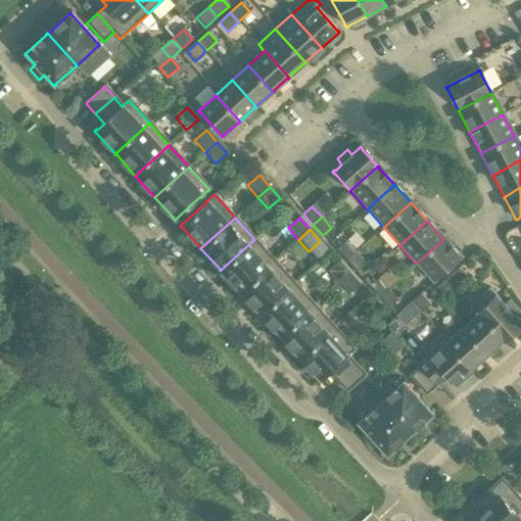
[(254,239),(220,271),(221,272),(222,271),(239,291),(240,292),(275,261),(274,259),(273,261),(255,240),(254,239)]
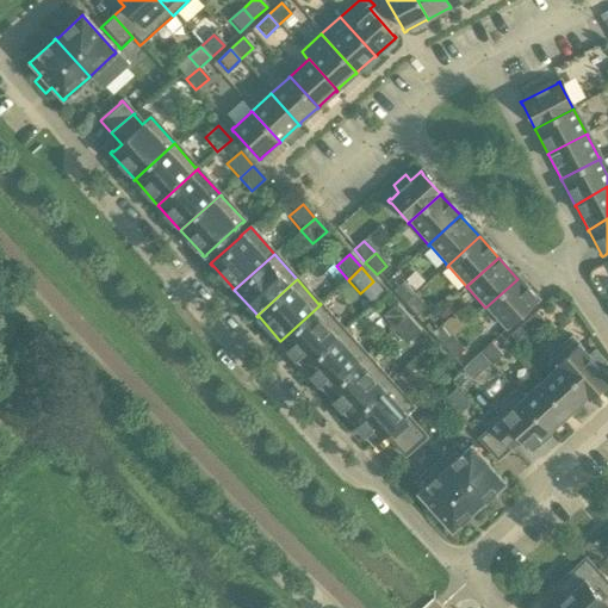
[(519,280),(517,279),(485,308),(486,309),(503,328),(506,330),(508,328),(507,328),(535,303),(538,301),(535,299),(519,280)]
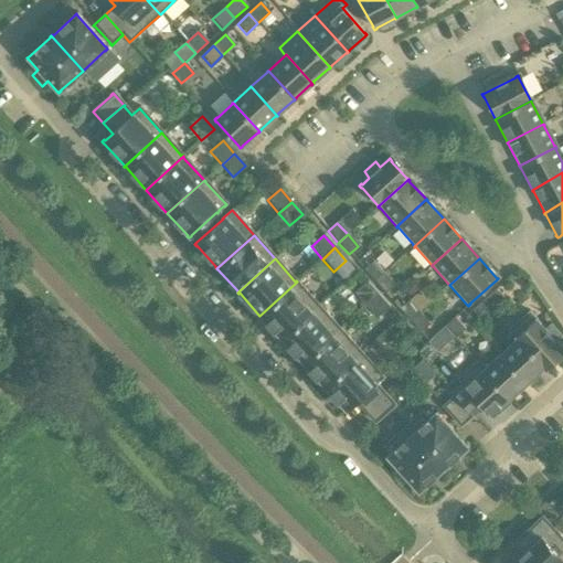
[(374,282),(383,274),(372,262),(363,271),(374,282)]
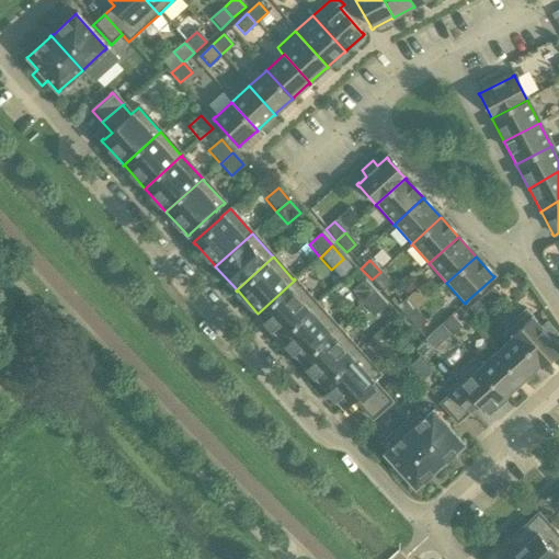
[(380,272),(372,280),(381,292),(390,283),(380,272)]
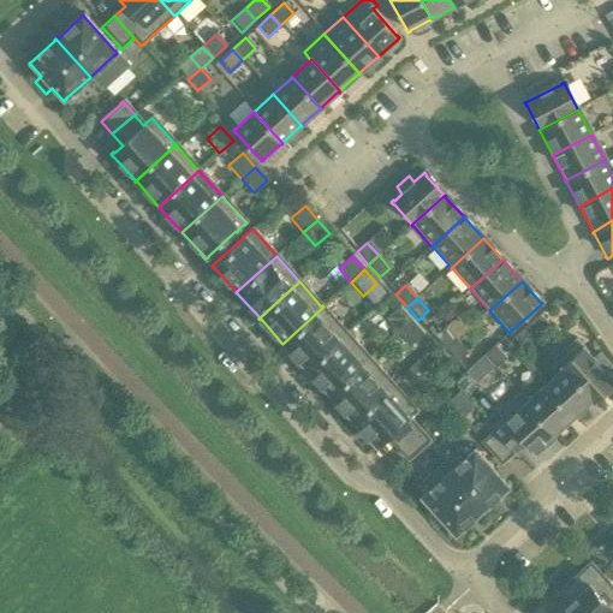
[(323,307),(283,344),(284,345),(304,368),(305,369),(346,333),(345,332),(323,309),(323,308),(323,307)]
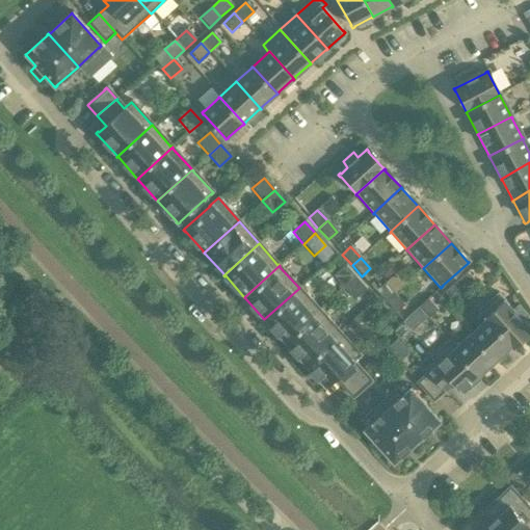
[(343,288),(355,277),(344,266),(333,276),(343,288)]
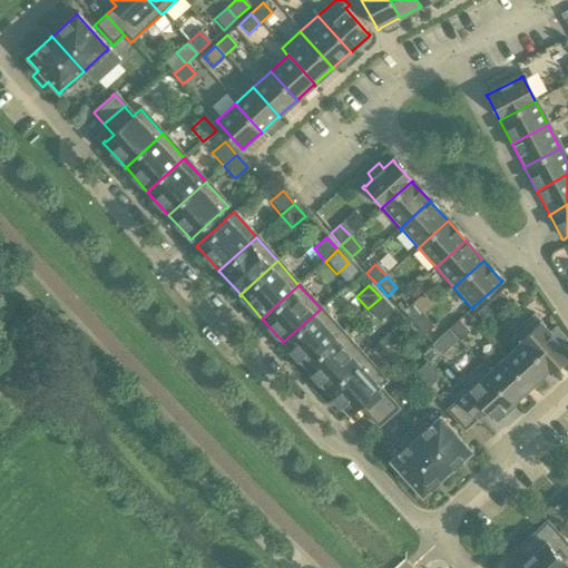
[(497,313),(497,314),(509,304),(499,293),(488,303),(497,313)]
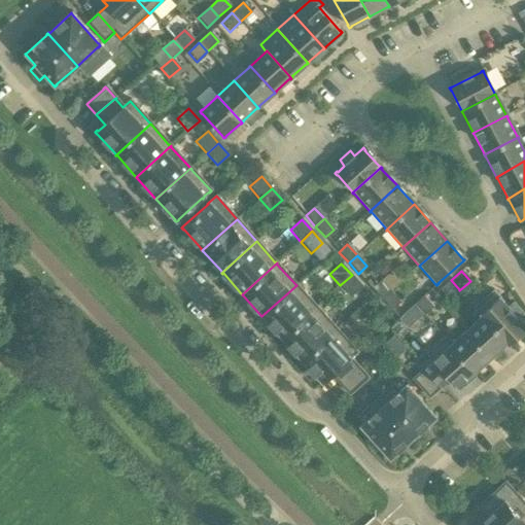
[(362,287),(352,275),(340,285),(351,298),(362,287)]
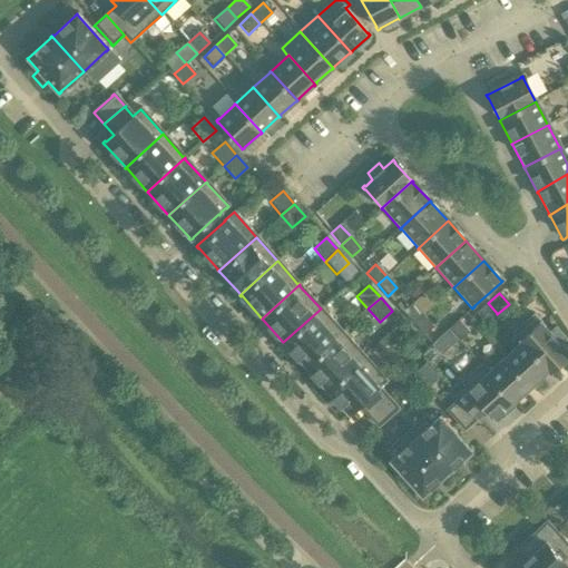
[(497,313),(488,303),(476,314),(485,324),(497,314),(497,313)]
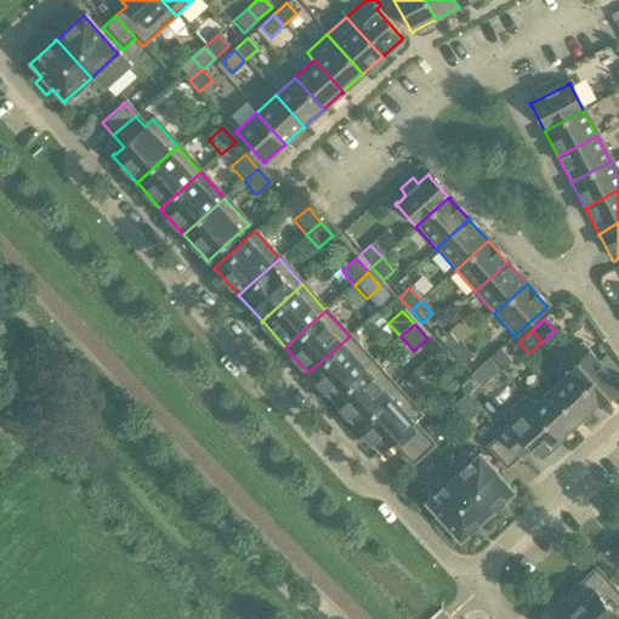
[(450,353),(460,345),(448,331),(438,340),(450,353)]
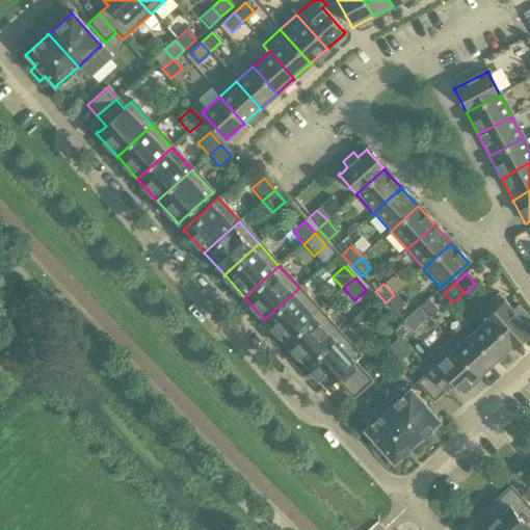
[(299,288),(264,319),(265,320),(284,340),(283,341),(284,342),(319,310),(318,309),(318,310),(299,289),(300,289),(299,288)]
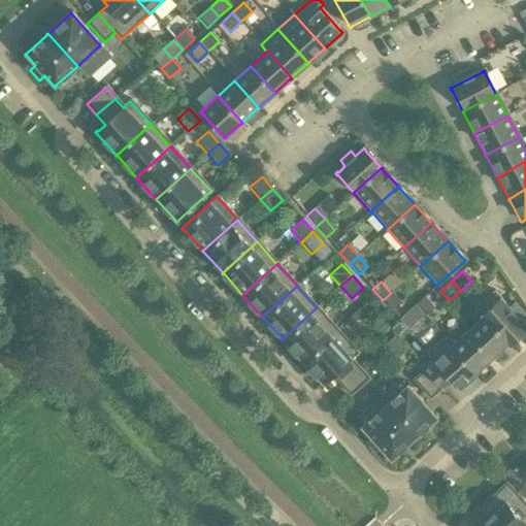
[(484,317),(510,344),(511,344),(511,343),(525,331),(525,330),(525,327),(525,328),(518,320),(523,315),(514,304),(508,309),(501,301),(501,300),(499,298),(499,299),(495,294),(493,292),(492,294),(478,307),(477,307),(474,308),(483,318),(484,317)]
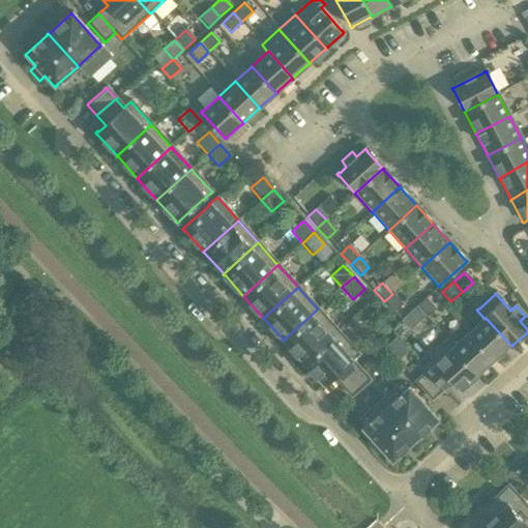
[(402,304),(392,294),(384,301),(393,313),(402,304)]
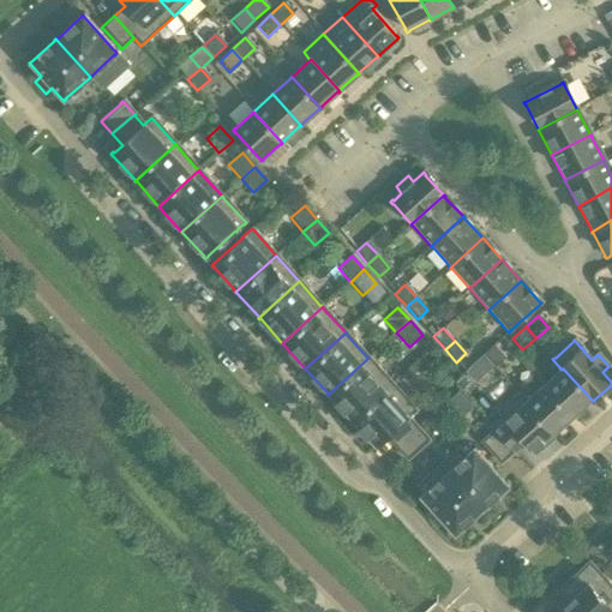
[(493,369),(504,359),(493,347),(483,357),(493,369)]
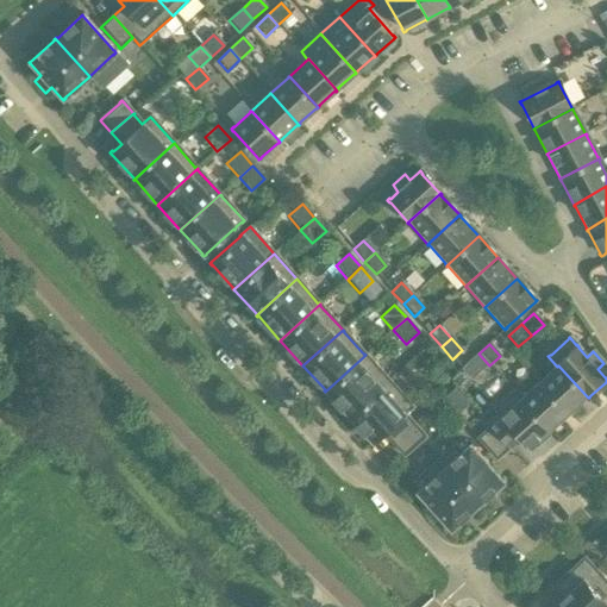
[(475,377),(489,364),(479,354),(464,367),(475,377)]
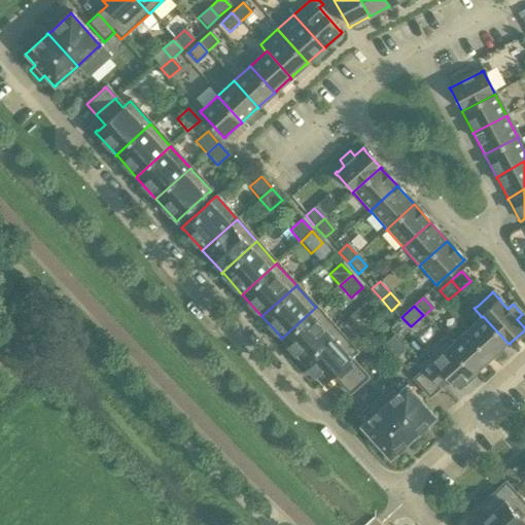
[(316,307),(281,339),(282,340),(282,339),(301,359),(302,360),(336,329),(336,328),(335,328),(317,308),(316,307)]
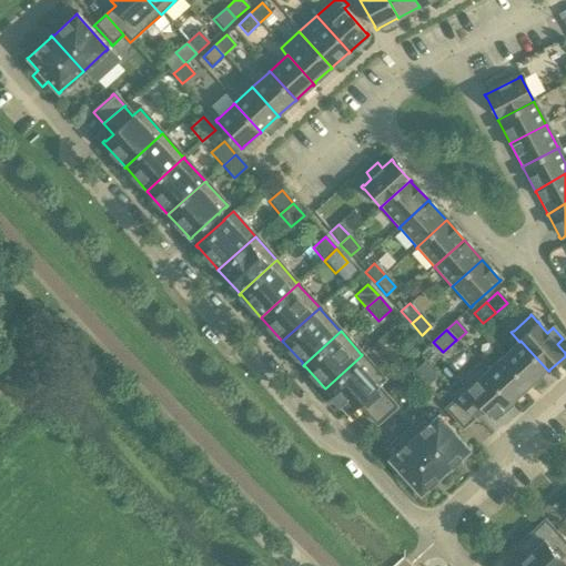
[(521,341),(519,342),(504,356),(504,355),(503,356),(529,385),(529,384),(545,370),(547,372),(548,371),(521,341)]
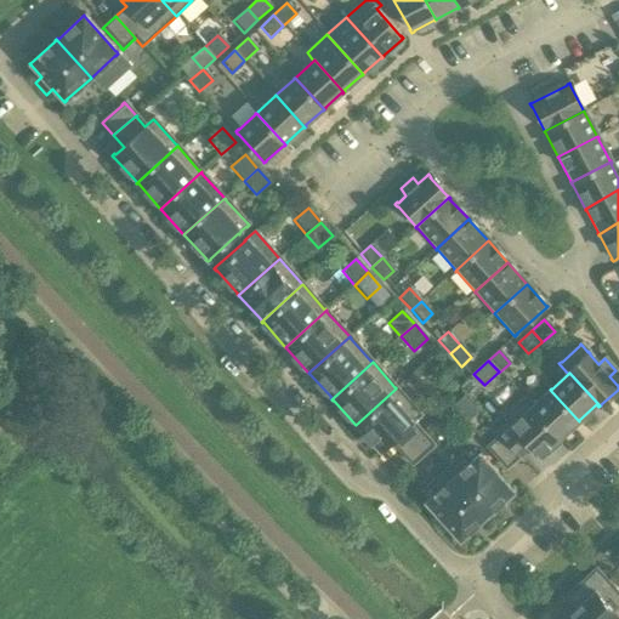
[(397,390),(396,388),(356,425),(356,426),(357,426),(378,449),(380,452),(382,450),(381,449),(390,442),(401,453),(422,433),(421,432),(413,422),(420,415),(419,413),(418,413),(397,390)]
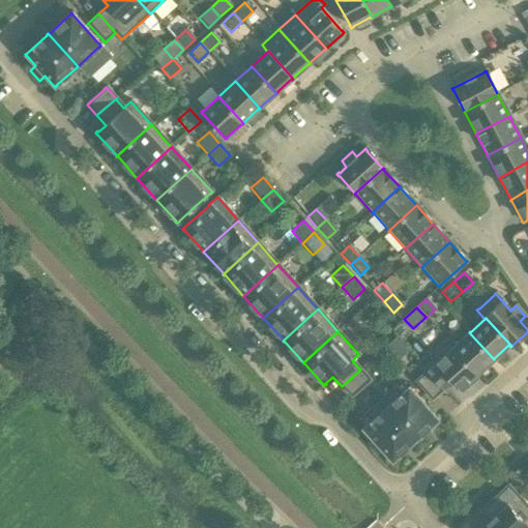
[(468,333),(453,347),(452,348),(476,375),(477,374),(492,360),(493,360),(494,359),(469,332),(468,333)]
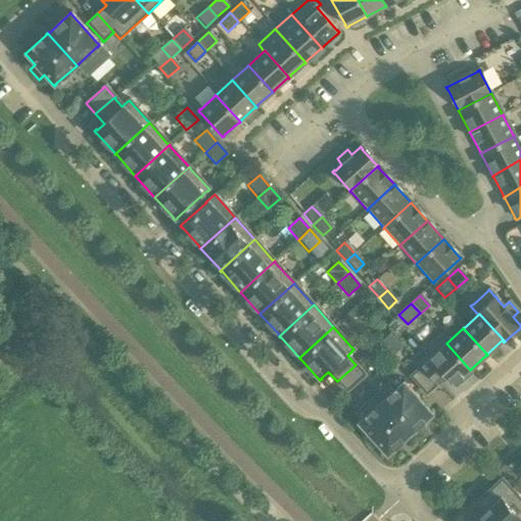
[(421,366),(420,367),(436,385),(446,377),(452,383),(453,385),(455,384),(455,383),(457,382),(459,385),(466,379),(463,376),(469,370),(470,371),(470,370),(446,343),(447,342),(441,335),(439,337),(425,350),(423,351),(425,353),(429,359),(421,366)]
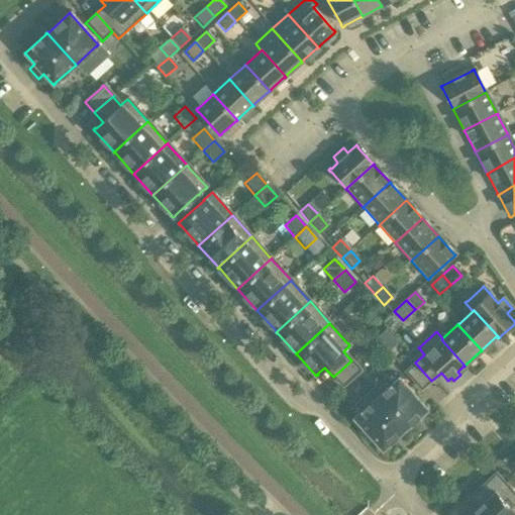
[(351,361),(333,377),(342,388),(344,386),(358,373),(359,373),(361,371),(359,369),(358,370),(352,362),(351,361)]
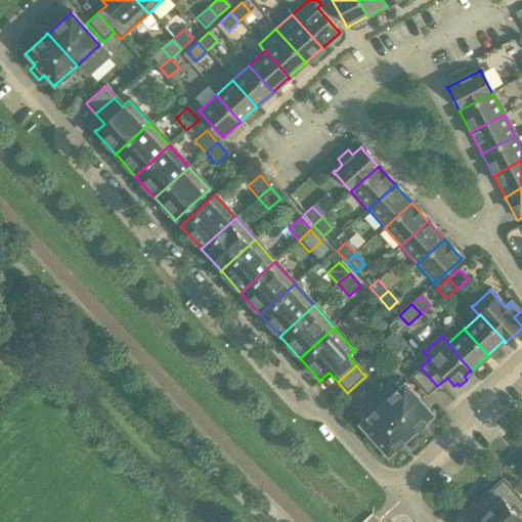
[(437,386),(421,367),(420,368),(411,376),(409,378),(411,380),(411,379),(425,394),(427,396),(437,386)]
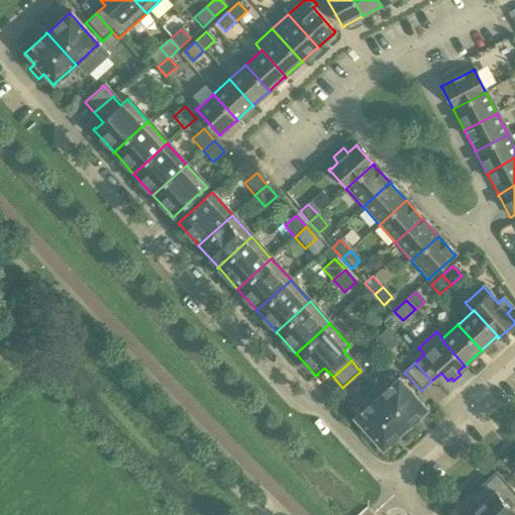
[(371,390),(370,391),(405,430),(406,429),(405,428),(425,411),(427,409),(425,408),(400,380),(398,378),(396,379),(397,380),(391,385),(385,378),(371,391),(371,390)]
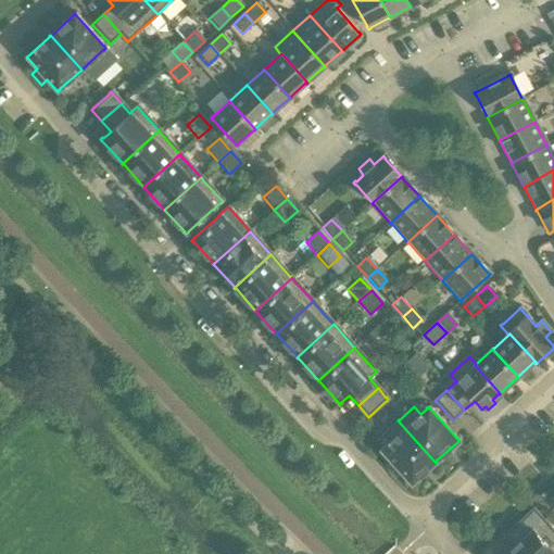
[(436,463),(398,420),(397,422),(382,436),(389,442),(382,448),(380,450),(382,452),(382,451),(391,461),(386,466),(395,477),(401,471),(410,481),(410,482),(411,485),(413,482),(435,463),(436,463)]
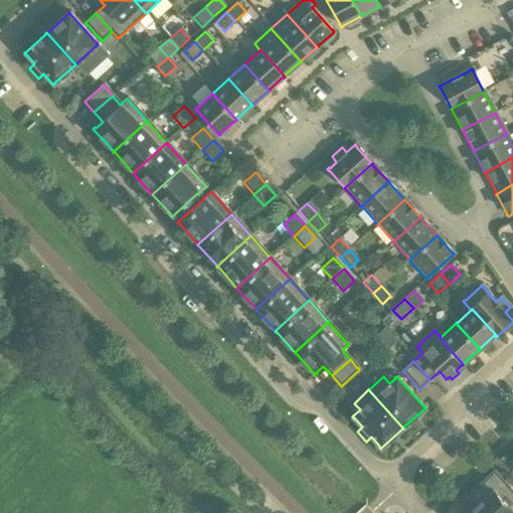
[(506,512),(512,507),(512,493),(495,474),(495,473),(493,471),(491,473),(492,474),(475,489),(473,490),(482,500),(468,512),(506,512)]
